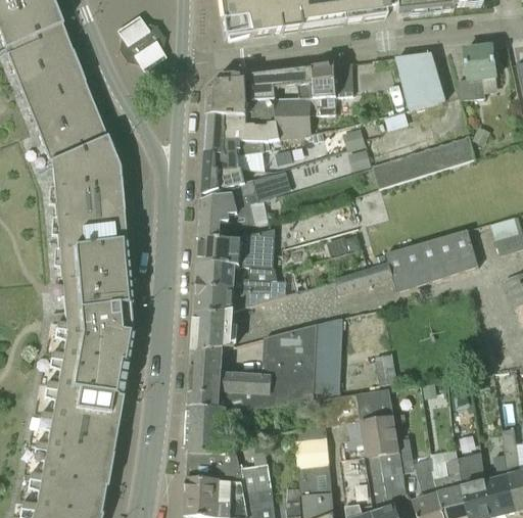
[(117,169),(51,0),(0,0),(0,145),(15,140),(34,187),(42,282),(0,285),(0,311),(11,314),(130,301),(117,169)]
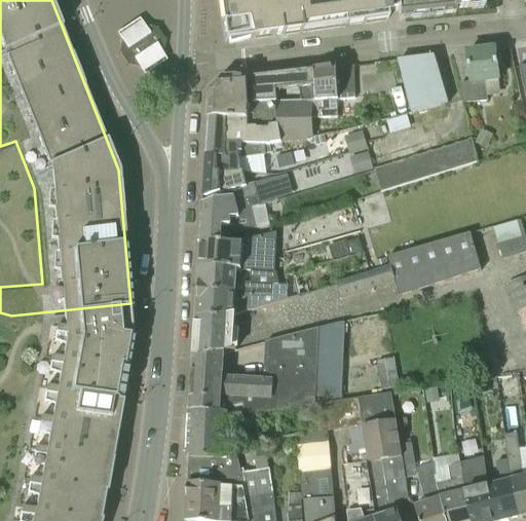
[(219,0),(224,39),(387,16),(386,8),(398,7),(397,0),(219,0)]
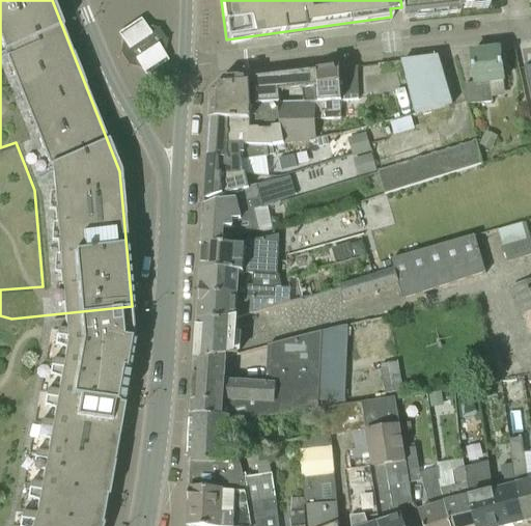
[(400,0),(401,7),(401,10),(458,5),(457,2),(475,0),(400,0)]
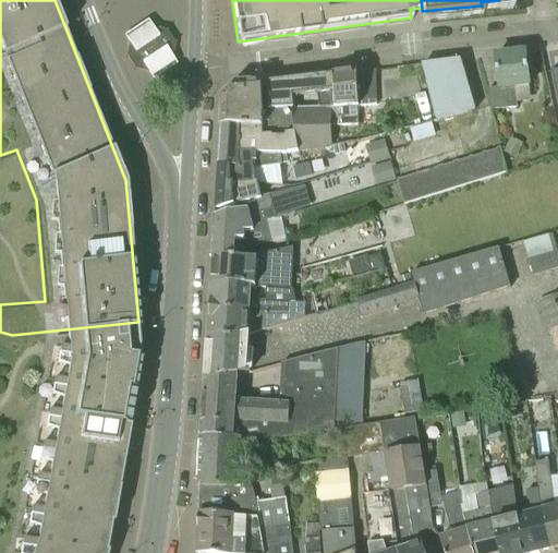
[(154,20),(131,35),(128,49),(136,63),(152,65),(174,50),(178,35),(169,22),(154,20)]
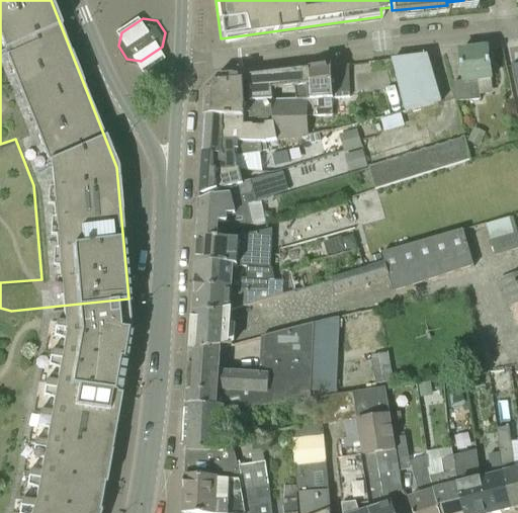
[(456,97),(471,95),(481,95),(480,77),(493,76),(490,45),(461,47),(463,76),(453,77),(456,97)]
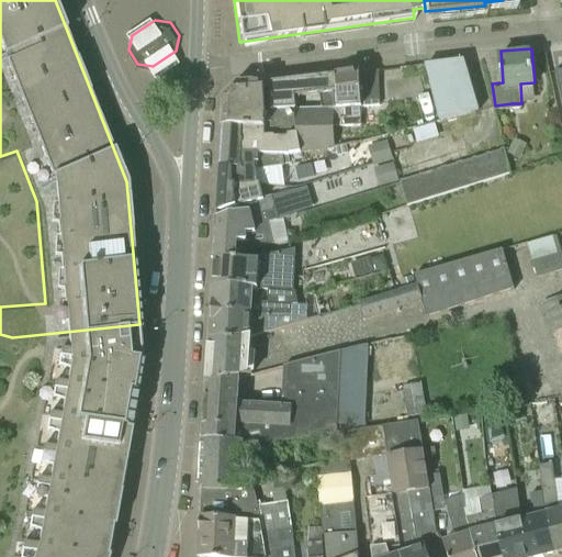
[(440,115),(479,104),(464,55),(426,60),(440,115)]
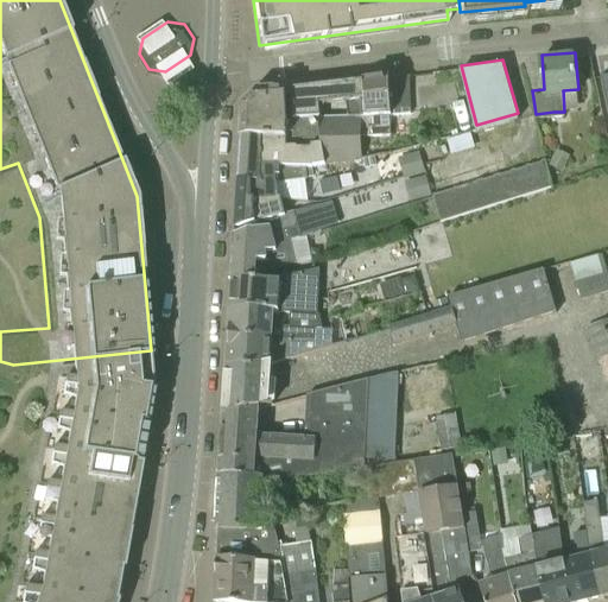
[(362,112),(362,131),(391,130),(392,111),(411,108),(409,70),(363,76),(366,112),(362,112)]
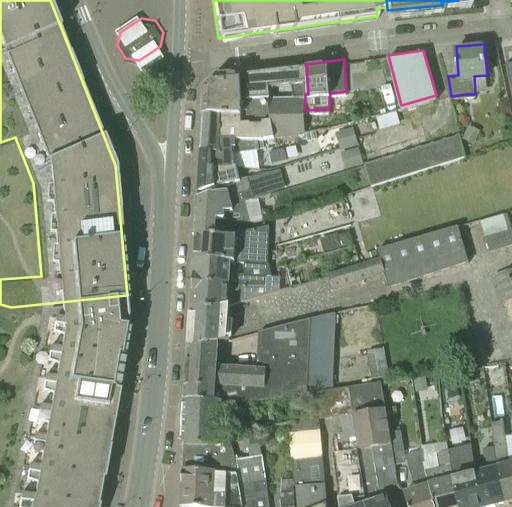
[(271,95),(305,94),(308,94),(306,64),(245,72),(247,86),(248,96),(271,95)]
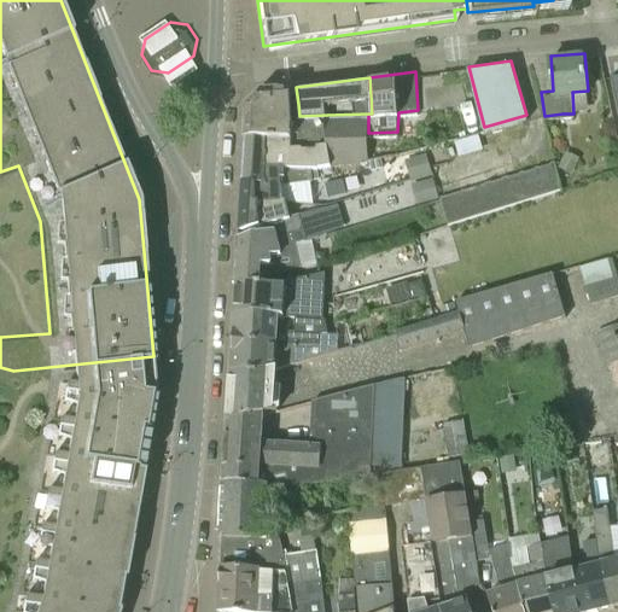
[(299,116),(298,104),(291,104),(291,87),(261,91),(249,104),(248,130),(268,129),(267,163),(310,164),(316,164),(369,156),(367,133),(368,133),(368,114),(327,115),(299,116)]
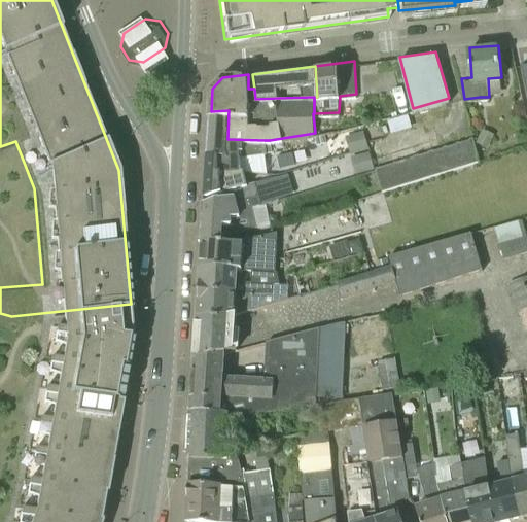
[(267,152),(265,140),(227,139),(229,110),(211,111),(209,136),(208,151),(220,152),(219,167),(243,167),(240,155),(267,152)]
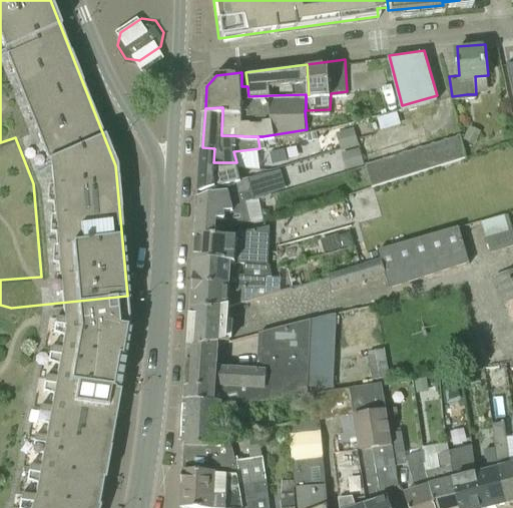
[(471,121),(464,134),(473,139),(479,126),(471,121)]
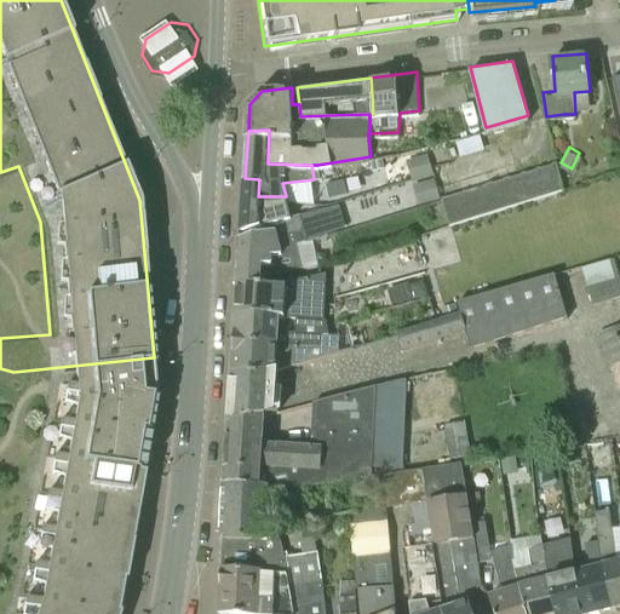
[(426,150),(406,156),(412,177),(432,171),(426,150)]
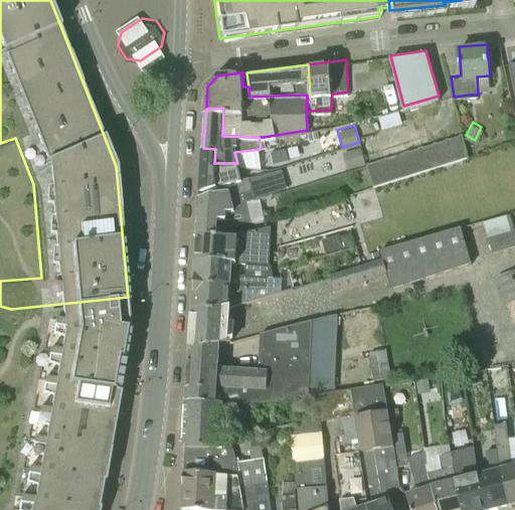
[(317,129),(307,132),(309,139),(319,136),(317,129)]
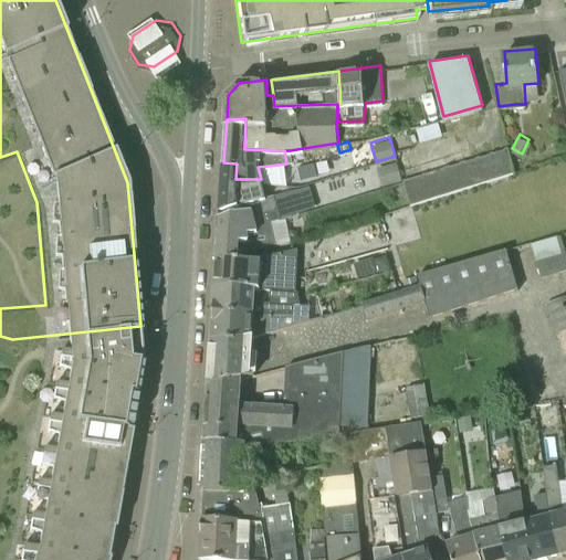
[(486,151),(494,177),(515,170),(507,145),(486,151)]
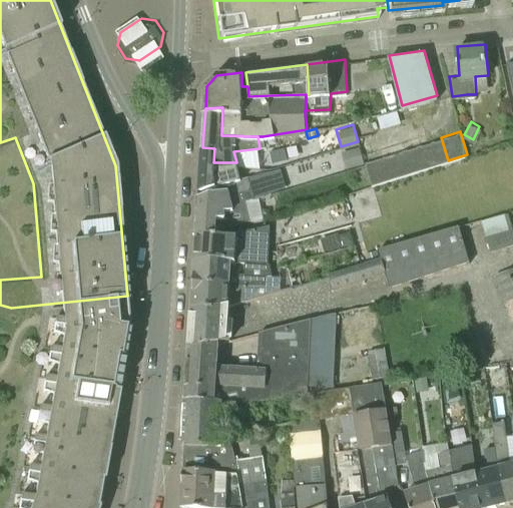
[(428,165),(448,160),(441,137),(422,143),(428,165)]
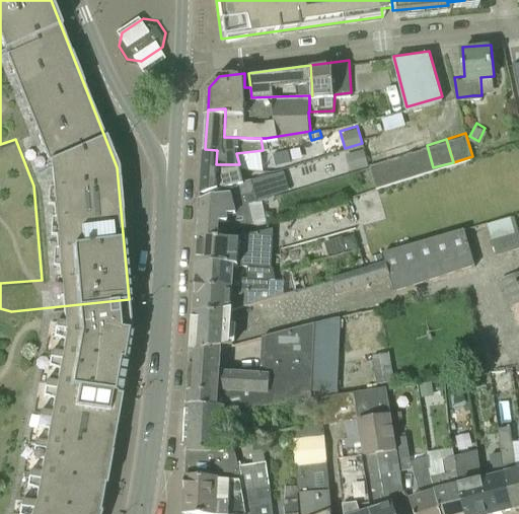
[(415,173),(433,167),(427,145),(408,150),(415,173)]
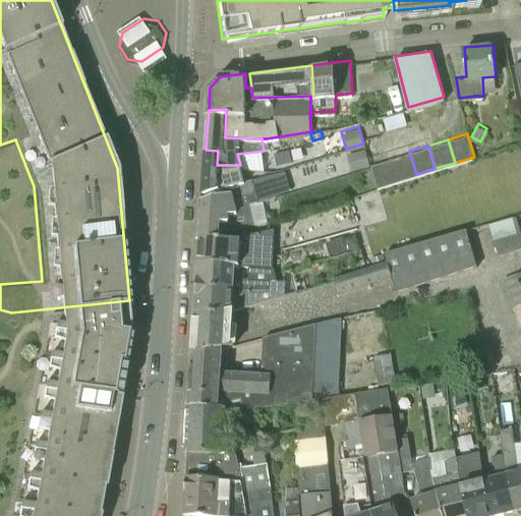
[(289,148),(274,152),(277,163),(292,159),(289,148)]
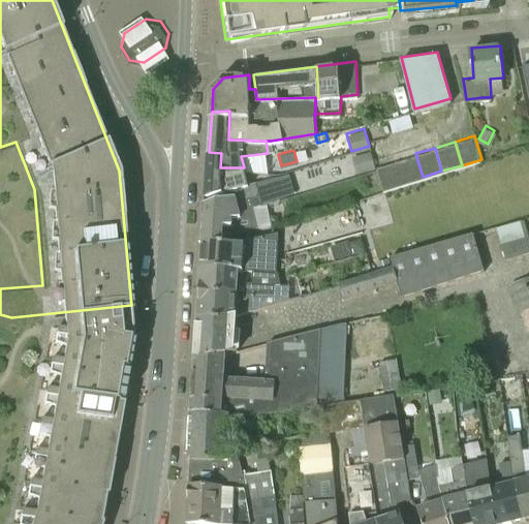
[(370,150),(351,155),(356,172),(375,166),(370,150)]
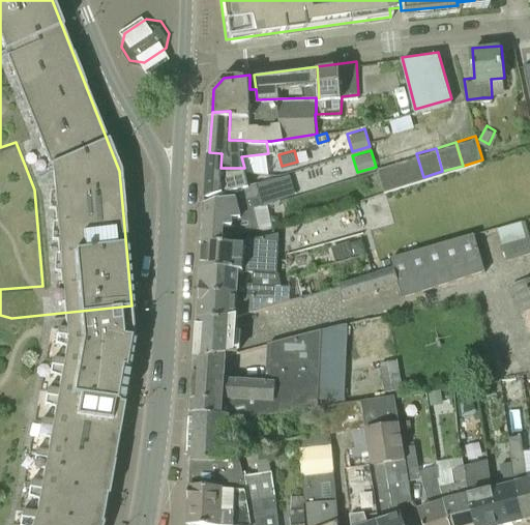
[(209,152),(206,195),(206,200),(237,195),(239,200),(261,196),(263,203),(275,200),(270,178),(257,181),(247,183),(244,168),(221,168),(222,153),(209,152)]
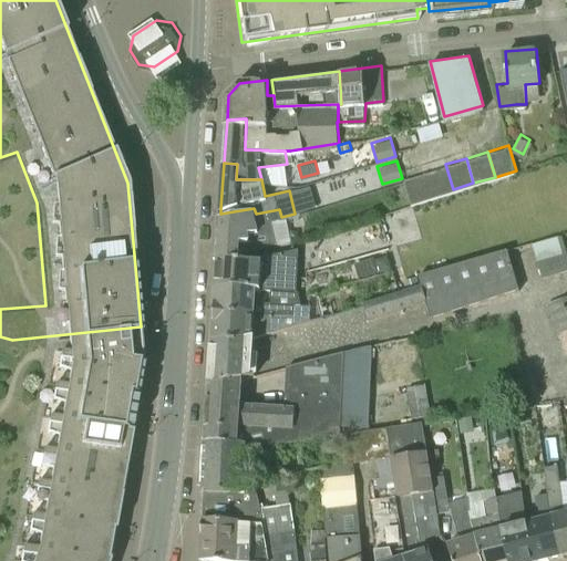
[(432,196),(453,189),(445,164),(424,170),(432,196)]
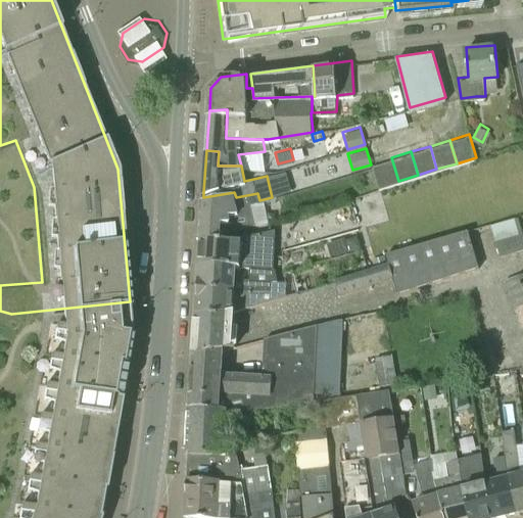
[(306,163),(308,173),(293,177),(294,182),(335,171),(331,156),(306,163)]
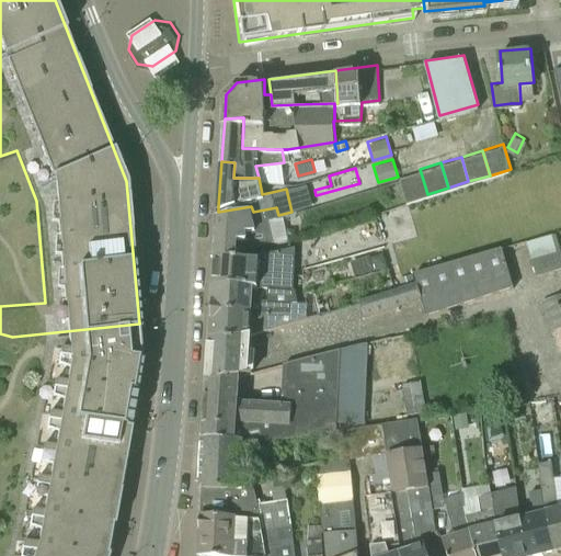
[(405,201),(426,194),(420,169),(399,176),(405,201)]
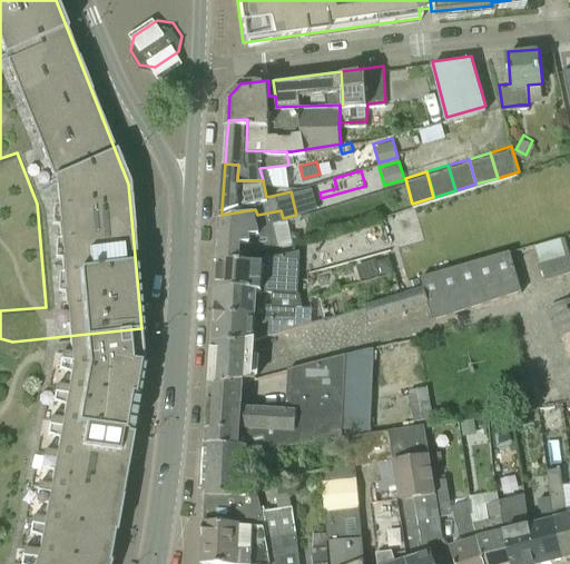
[(222,215),(220,251),(242,248),(277,243),(273,220),(283,218),(281,210),(257,215),(255,209),(222,215)]
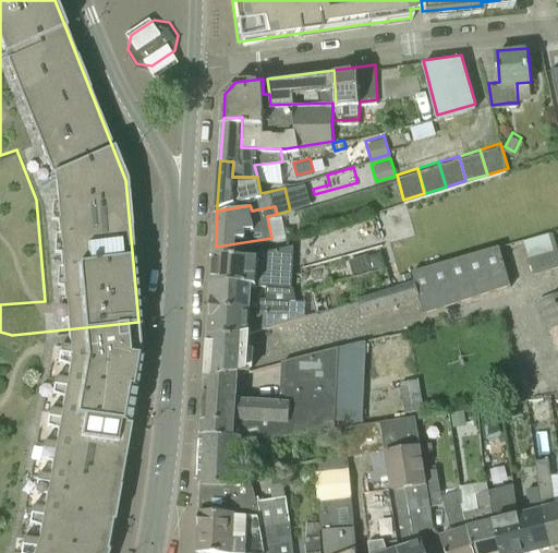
[(337,231),(339,250),(359,248),(356,229),(337,231)]
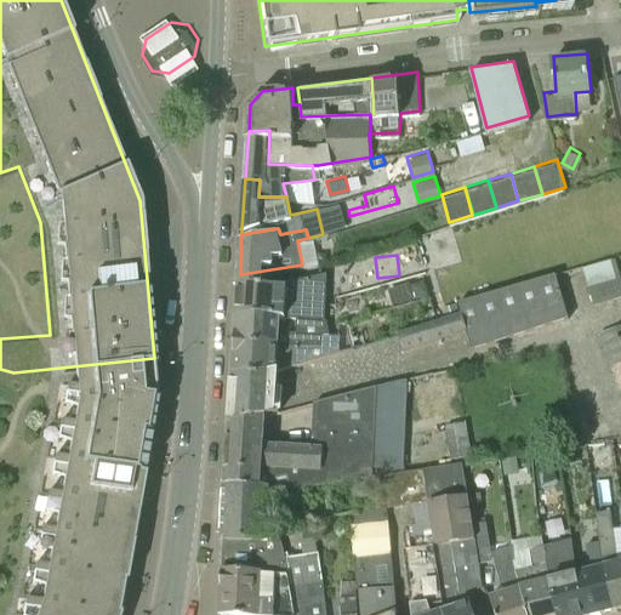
[(369,261),(346,267),(352,289),(375,284),(369,261)]
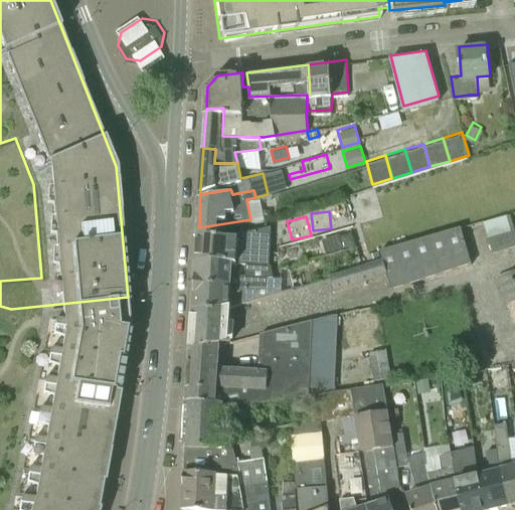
[(196,263),(232,262),(236,262),(237,253),(269,256),(271,226),(237,230),(237,235),(217,234),(218,224),(199,227),(199,235),(197,235),(196,263)]
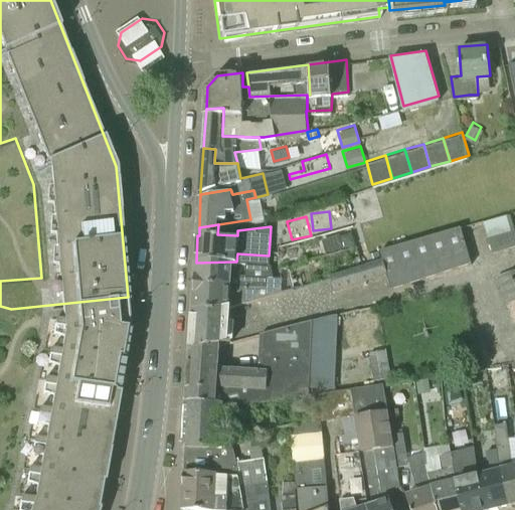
[(390,288),(471,263),(460,226),(379,249),(366,253),(369,263),(330,275),(334,290),(386,274),(390,288)]
